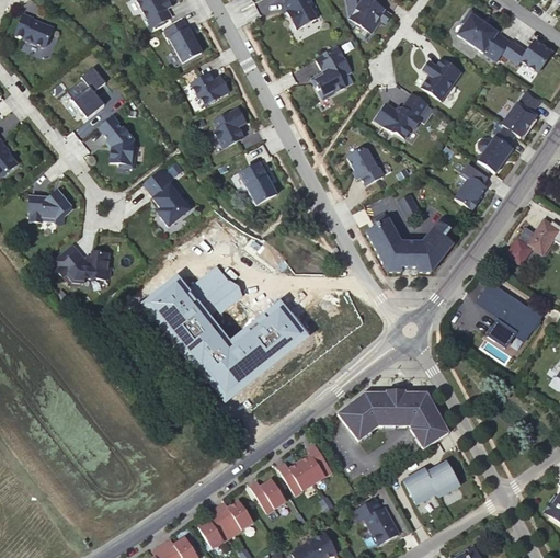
[(138,0),(152,26),(172,15),(168,7),(171,4),(169,0),(138,0)]
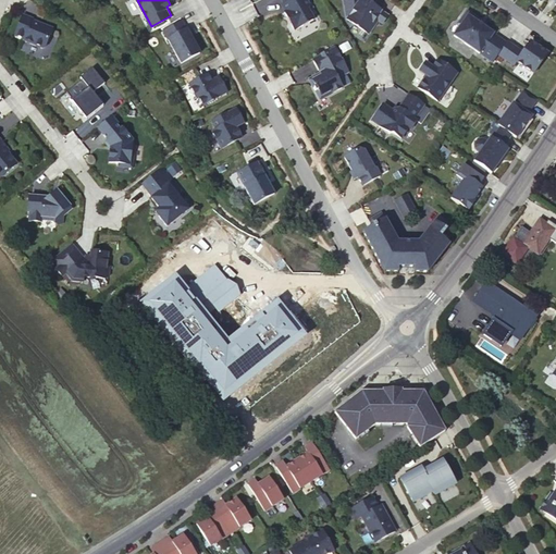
[(285,9),(295,27),(313,17),(308,5),(309,2),(308,0),(284,0),(285,1),(284,1),(287,8),(285,9)]
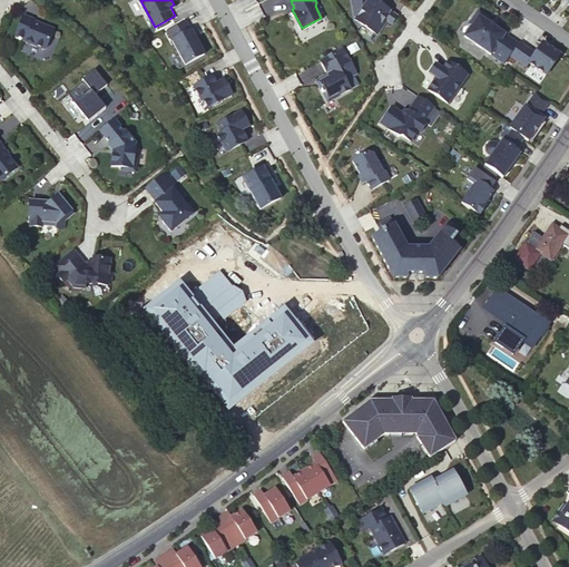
[(388,18),(392,21),(398,13),(378,0),(368,0),(364,6),(362,6),(361,0),(353,0),(356,17),(379,31),(388,18)]
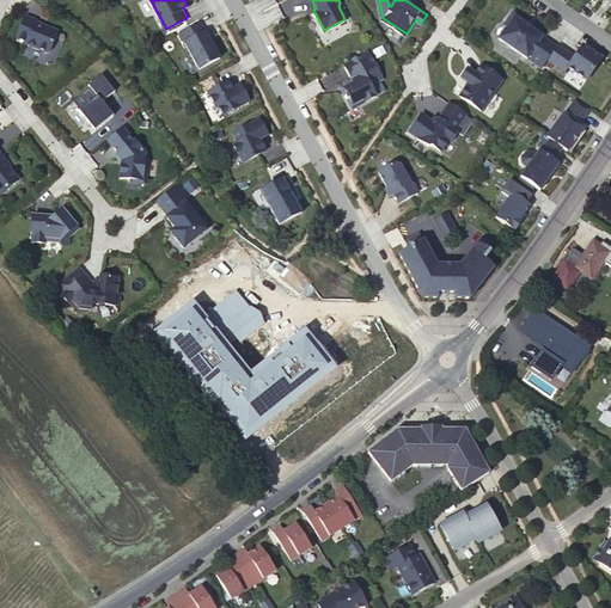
[(514,10),(503,24),(507,25),(500,36),(542,66),(548,56),(557,43),(533,26),(526,22),(527,19),(514,10)]
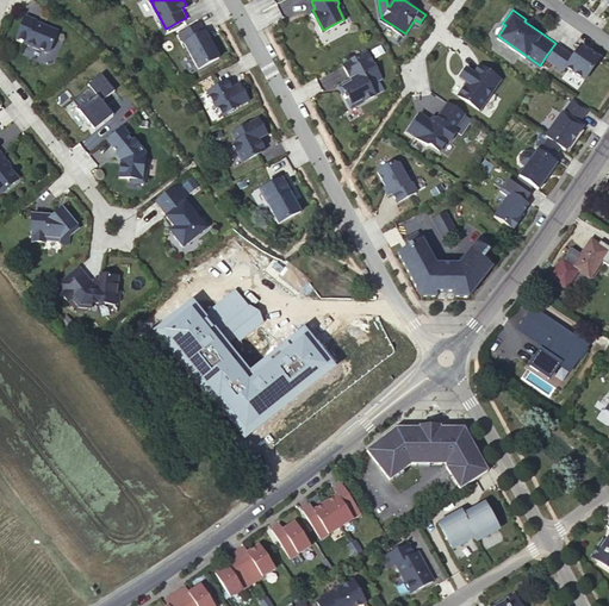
[(26,13),(17,36),(28,39),(26,42),(48,50),(50,49),(58,29),(37,19),(37,18),(26,13)]
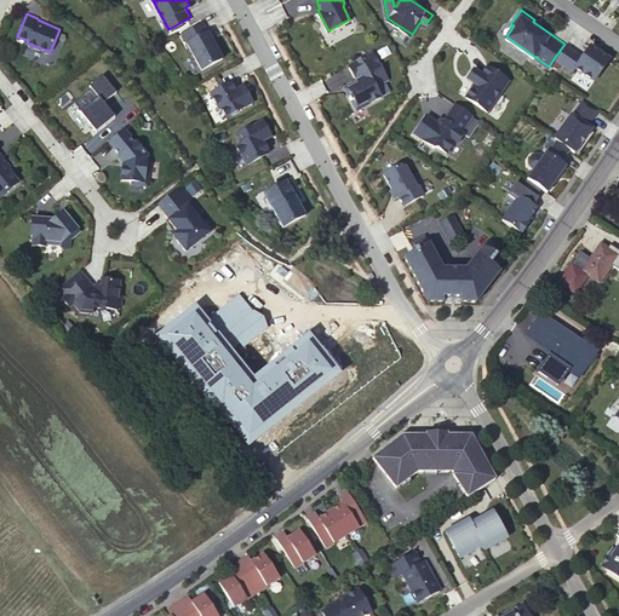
[(204,21),(183,32),(202,68),(223,56),(204,21)]
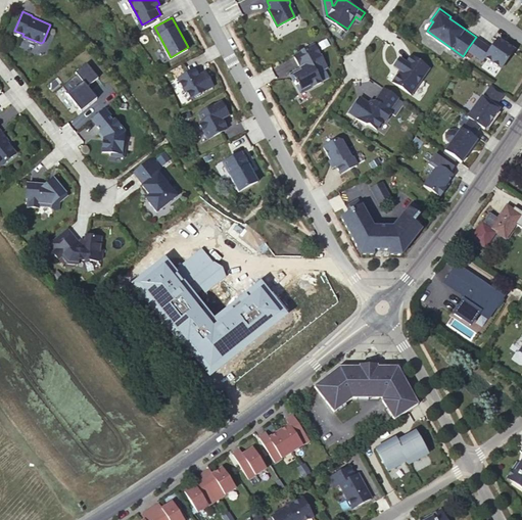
[(476,37),(468,48),(483,58),(485,55),(502,66),(514,48),(499,36),(490,47),(476,37)]
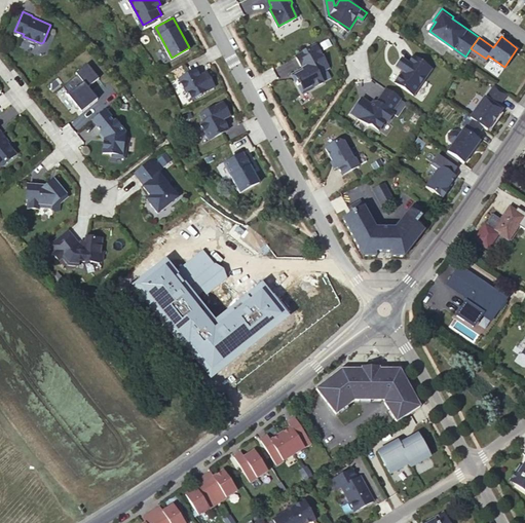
[(329,38),(322,41),(325,47),(332,43),(329,38)]
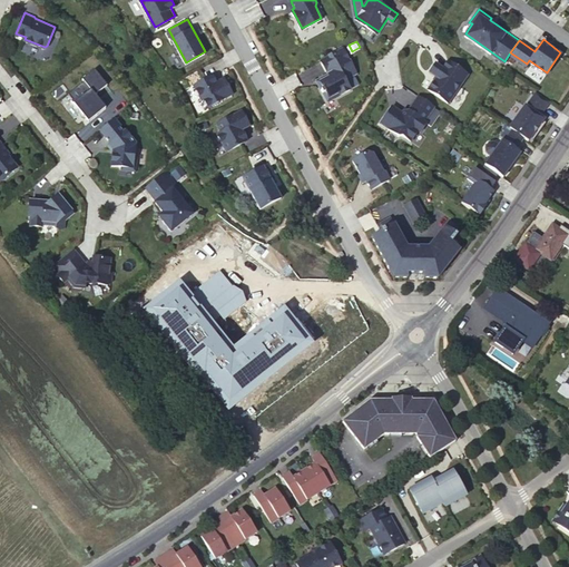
[(343,45),(321,57),(329,72),(326,74),(329,78),(327,81),(324,80),(319,82),(329,99),(351,87),(345,77),(357,71),(343,45)]
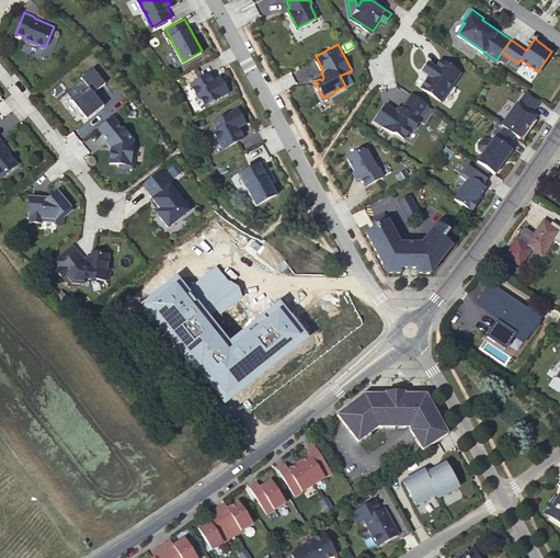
[(430,73),(422,86),(442,99),(461,71),(442,57),(436,65),(430,59),(423,69),(430,73)]
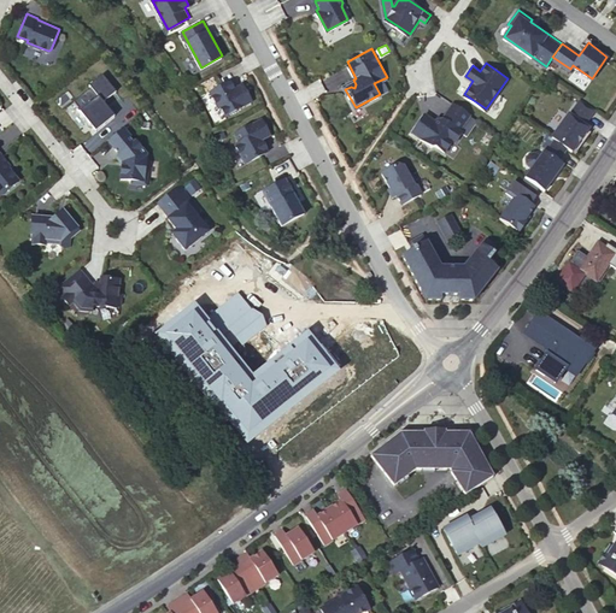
[(78,106),(94,127),(110,113),(104,105),(103,107),(99,104),(117,89),(104,72),(89,83),(92,86),(75,99),(80,105),(78,106)]
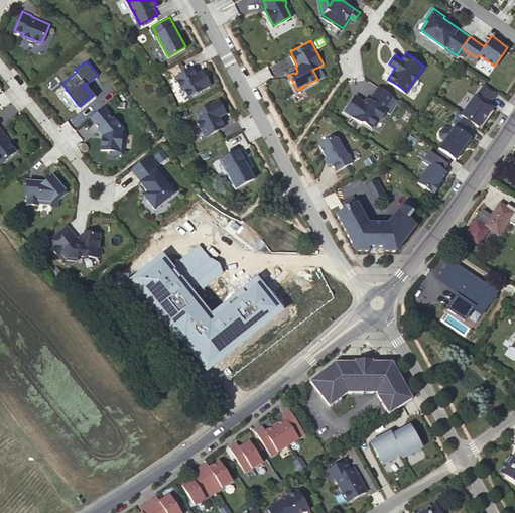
[(192,70),(190,66),(175,75),(182,89),(184,87),(188,95),(210,83),(203,68),(196,72),(194,69),(192,70)]
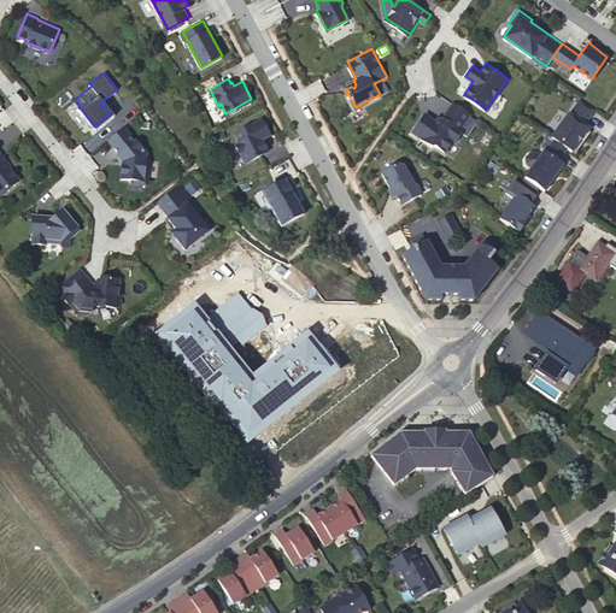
[(342,86),(345,89),(351,87),(355,88),(356,84),(353,80),(342,86)]
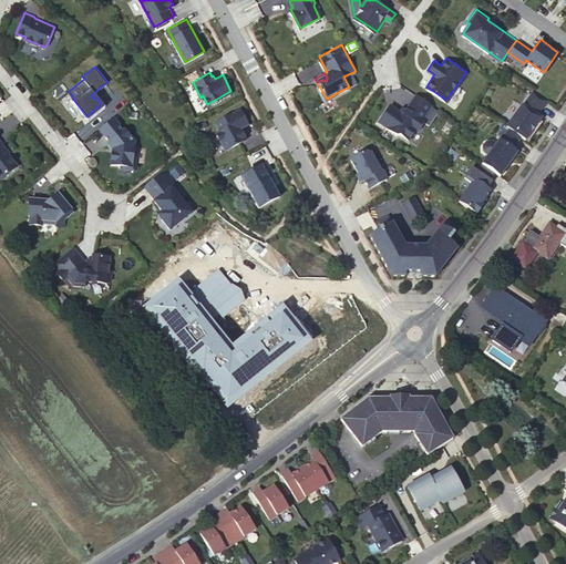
[(523,102),(507,124),(510,126),(523,135),(527,137),(528,136),(541,118),(543,115),(537,112),(547,99),(534,89),(524,103),(523,102)]
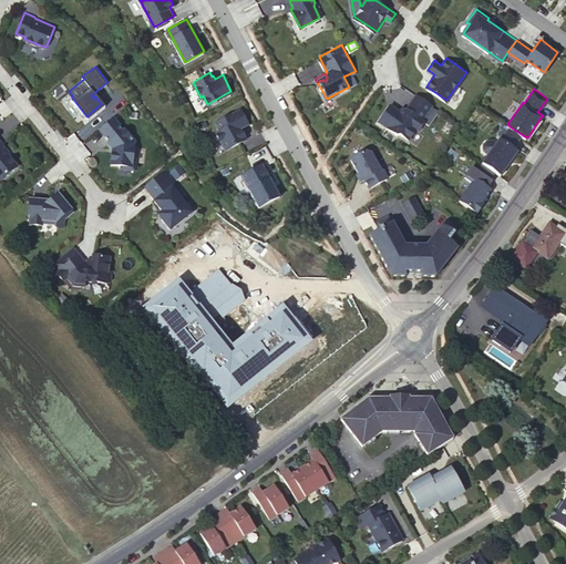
[(390,103),(379,120),(397,132),(401,132),(409,137),(417,127),(419,129),(425,120),(422,119),(432,104),(417,93),(407,108),(399,109),(390,103)]
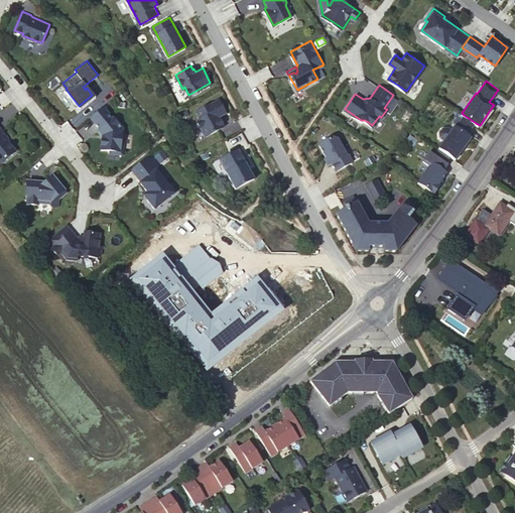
[(90,86),(87,88),(92,95),(95,92),(90,86)]
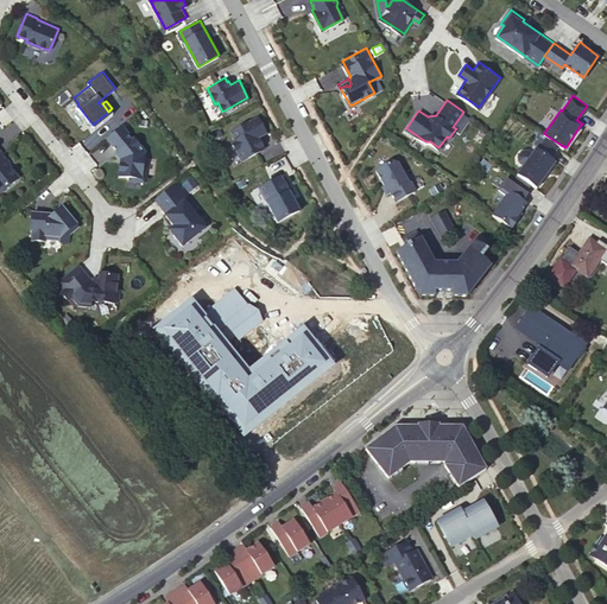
[(260,115),(234,129),(239,138),(234,140),(244,158),(264,147),(261,142),(264,141),(260,135),(269,131),(260,115)]
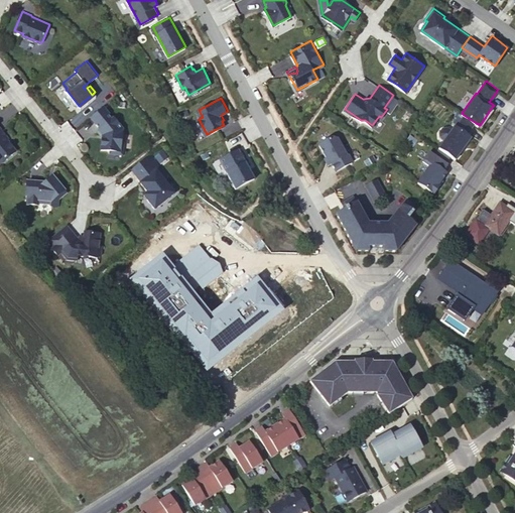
[(104,105),(91,116),(101,127),(100,128),(104,133),(102,148),(111,149),(111,151),(121,152),(121,145),(124,142),(125,135),(123,132),(123,127),(114,116),(114,117),(104,105)]
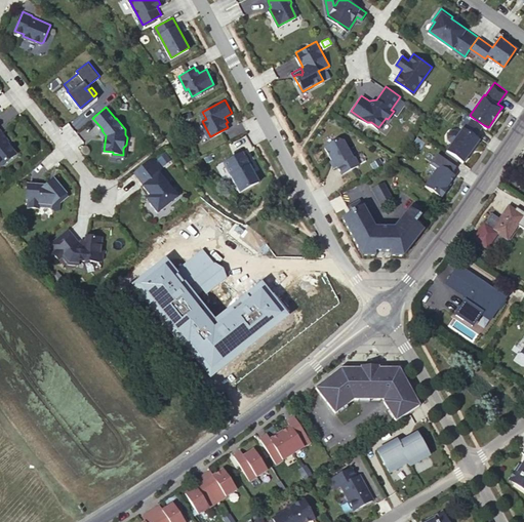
[(500,109),(489,126),(491,127),(504,110),(500,109)]
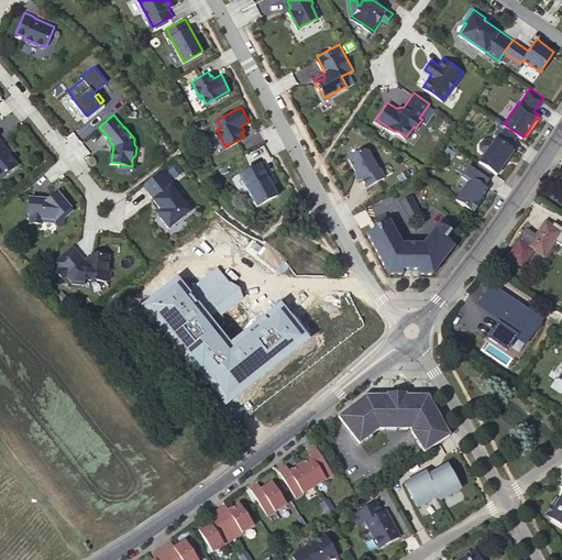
[(486,152),(480,161),(498,173),(515,149),(510,145),(519,134),(506,125),(497,138),(496,136),(494,141),(488,139),(483,139),(481,143),(481,147),(484,151),(486,152)]
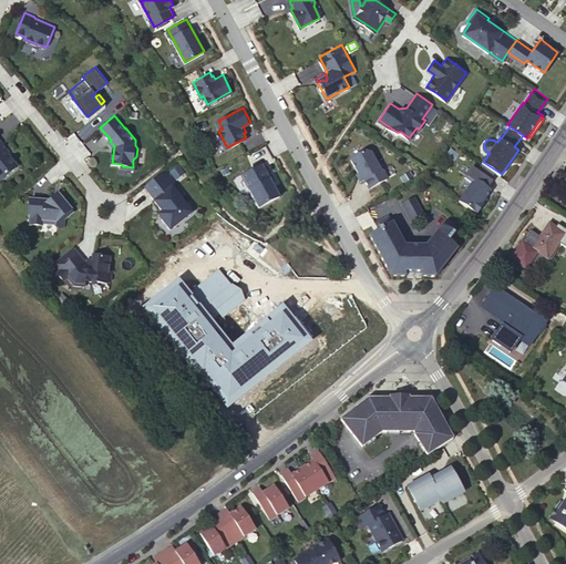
[(0,177),(17,164),(6,150),(7,149),(0,140),(0,177)]
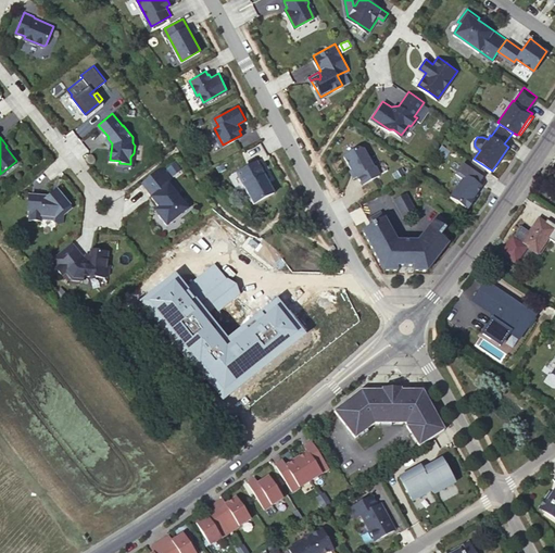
[(350,165),(354,173),(356,172),(361,180),(379,171),(374,162),(373,162),(362,145),(358,142),(342,151),(350,165)]
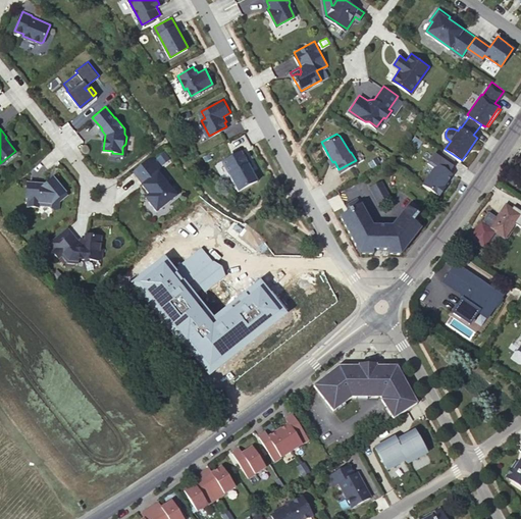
[(242,150),(223,160),(239,190),(258,179),(242,150)]
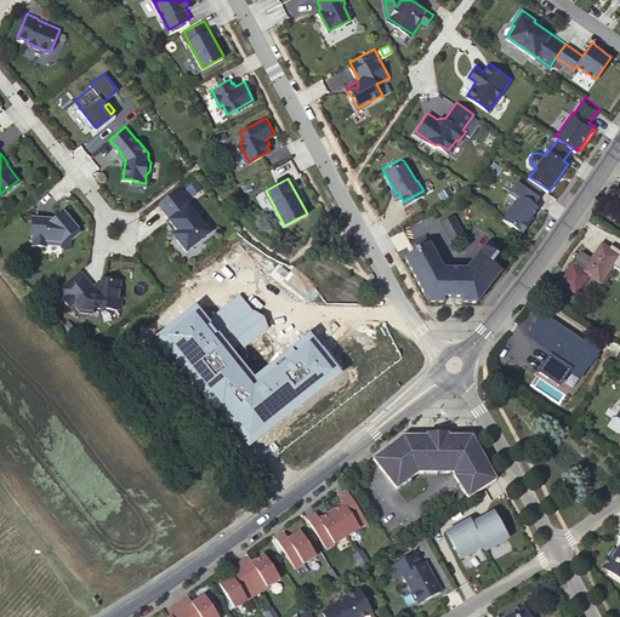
[(187,249),(210,230),(195,212),(200,209),(181,184),(159,201),(170,217),(178,229),(182,234),(177,238),(187,249)]
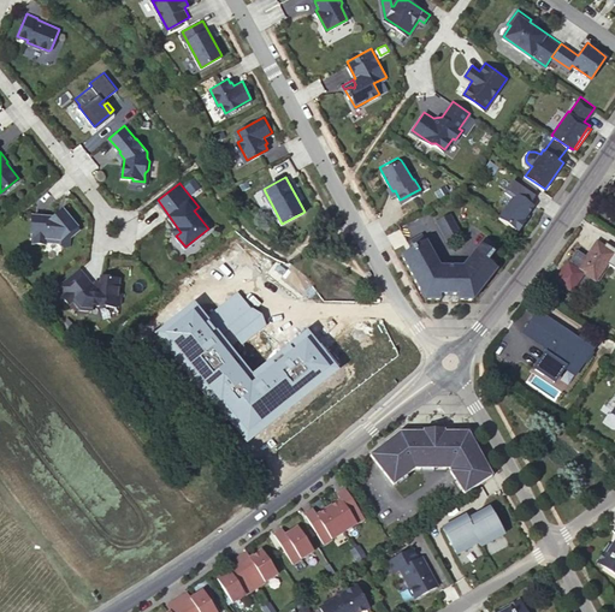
[(514,195),(500,217),(519,230),(526,219),(524,218),(527,212),(533,205),(520,195),(514,195)]
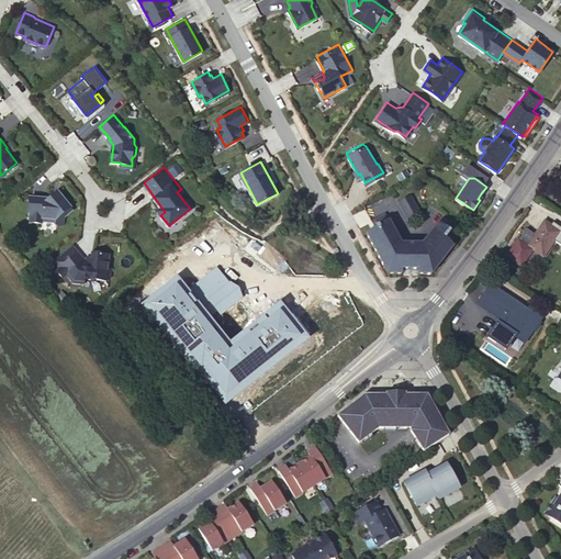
[(411,190),(397,198),(407,215),(421,209),(411,190)]
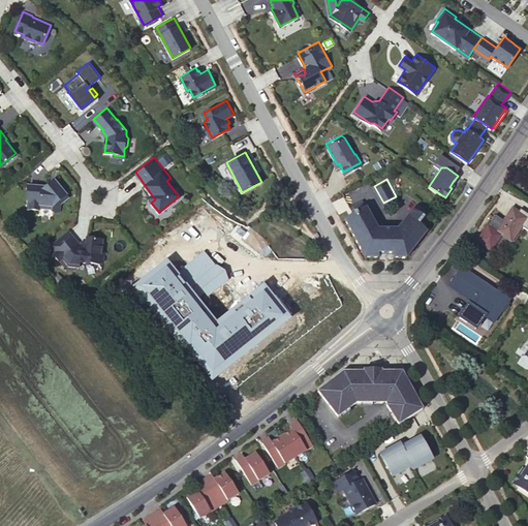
[(55,186),(51,181),(47,185),(28,183),(27,197),(29,197),(28,206),(39,207),(40,203),(49,204),(52,208),(60,209),(60,202),(68,195),(61,186),(58,188),(56,185),(55,186)]
